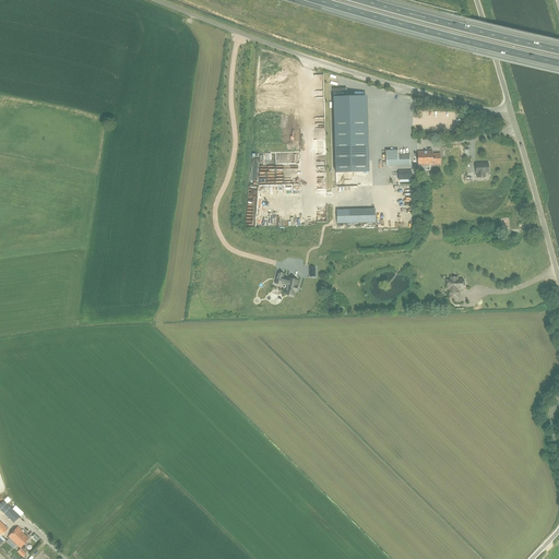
[(367,171),(365,96),(333,96),(335,173),(367,171)]
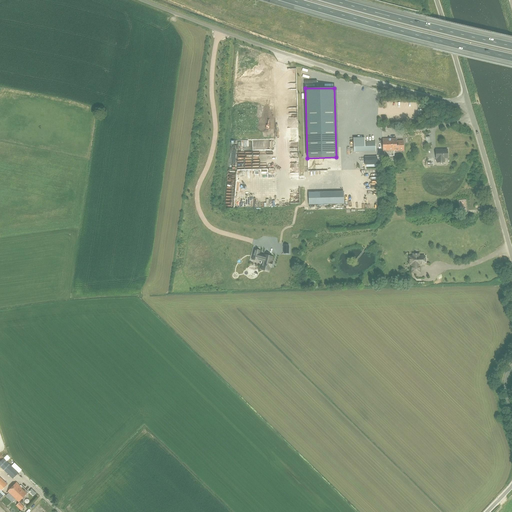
[(375,151),(375,141),(365,141),(365,137),(354,137),(354,152),(375,151)]
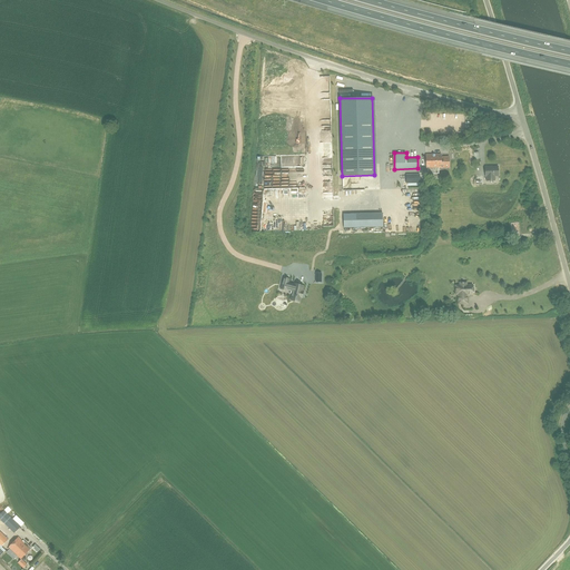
[(426,155),(426,168),(449,167),(449,156),(441,157),(441,154),(426,155)]
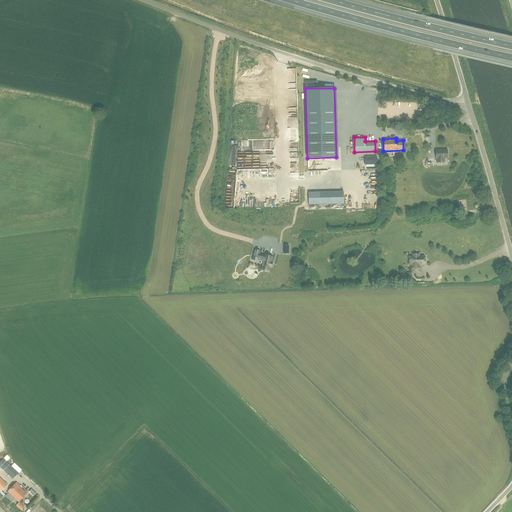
[(439,150),(439,149),(436,150),(436,158),(437,158),(437,162),(444,162),(444,158),(447,158),(447,150),(439,150)]
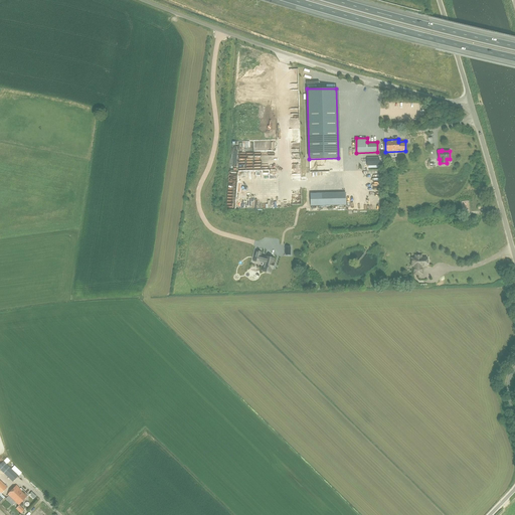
[(246,171),(246,175),(264,175),(264,167),(250,167),(243,168),(243,169),(240,169),(240,171),(246,171)]
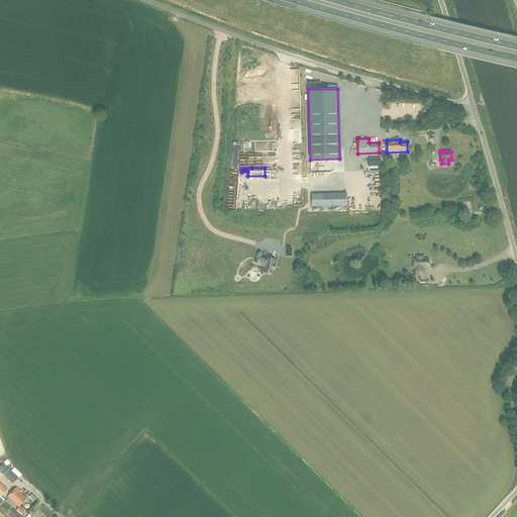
[(313,192),(313,207),(349,206),(349,192),(346,192),(346,189),(328,190),(328,192),(324,192),(313,192)]
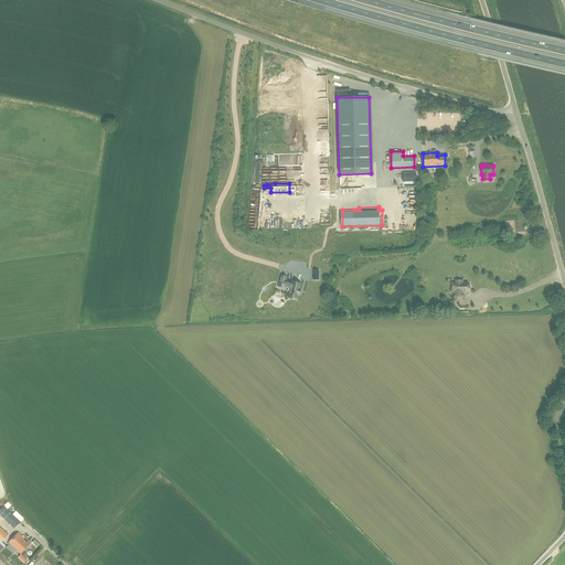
[(289,224),(284,225),(284,228),(298,228),(297,219),(289,220),(289,224)]
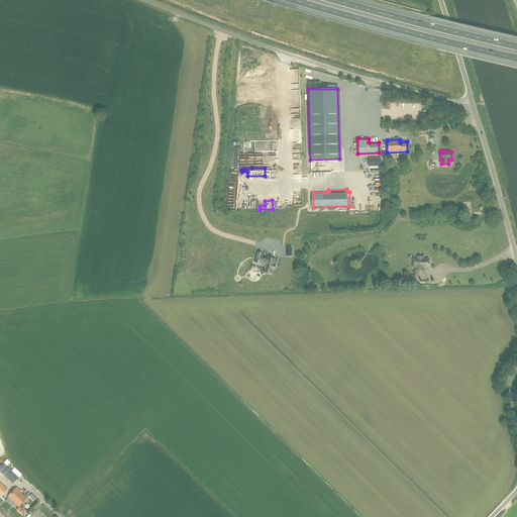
[(255,257),(254,262),(264,265),(263,267),(265,267),(264,272),(271,274),(273,269),(274,270),(275,265),(274,265),(275,260),(268,257),(268,259),(262,256),(262,253),(256,251),(255,257)]
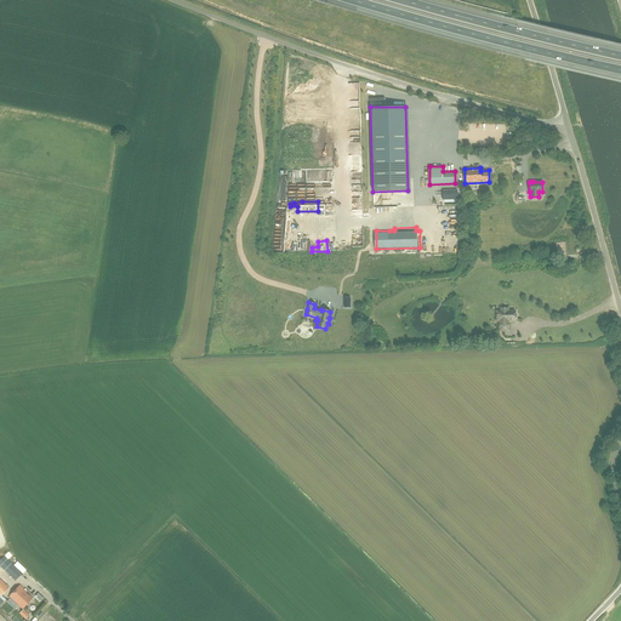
[(510,331),(510,324),(510,322),(508,322),(511,320),(514,320),(516,320),(514,319),(516,318),(517,318),(517,313),(516,313),(514,313),(514,311),(508,311),(508,307),(501,308),(501,311),(496,311),(496,322),(499,320),(499,331),(510,331)]
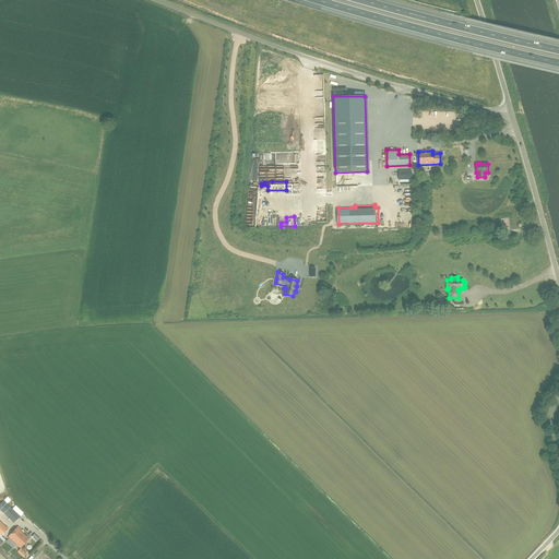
[(8,497),(3,500),(0,503),(0,509),(14,523),(21,516),(8,503),(11,500),(8,497)]
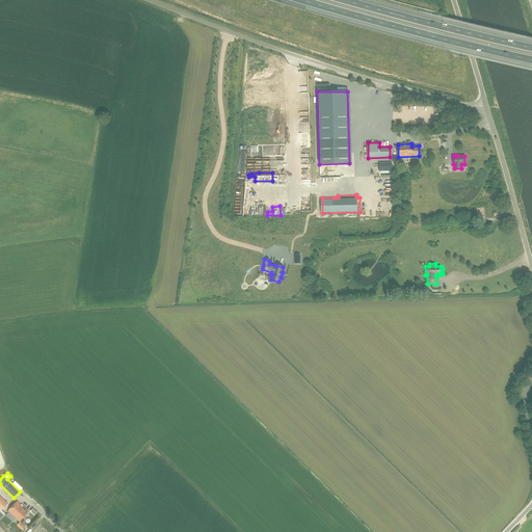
[(20,522),(29,511),(24,506),(23,507),(17,501),(8,510),(20,522)]
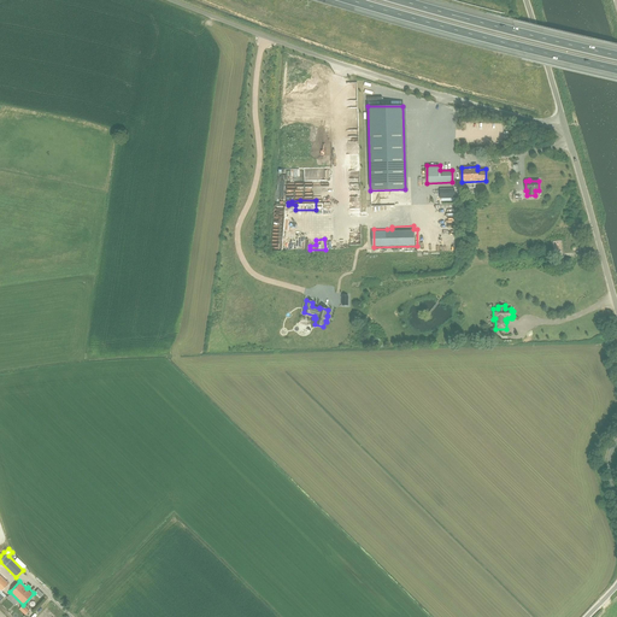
[(25,616),(30,611),(23,605),(19,609),(25,616)]
